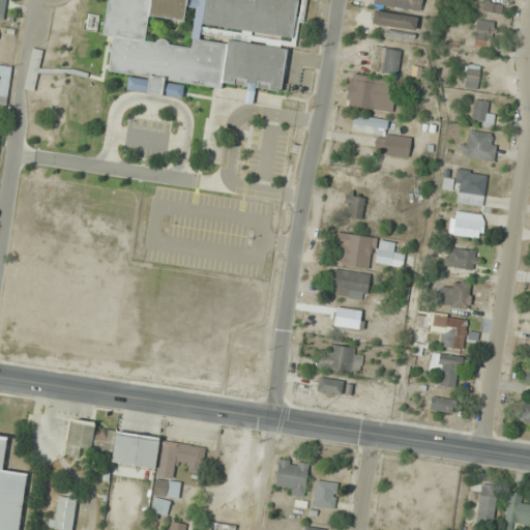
[(111,0),(105,71),(128,74),(127,83),(287,97),(295,0),(202,0),(199,46),(146,41),(148,19),(185,22),(186,0),(111,0)]
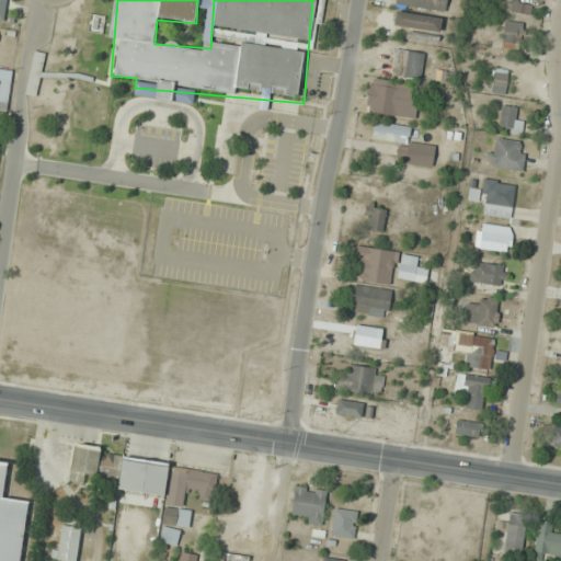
[(446,0),(395,0),(395,4),(445,11),(446,0)]
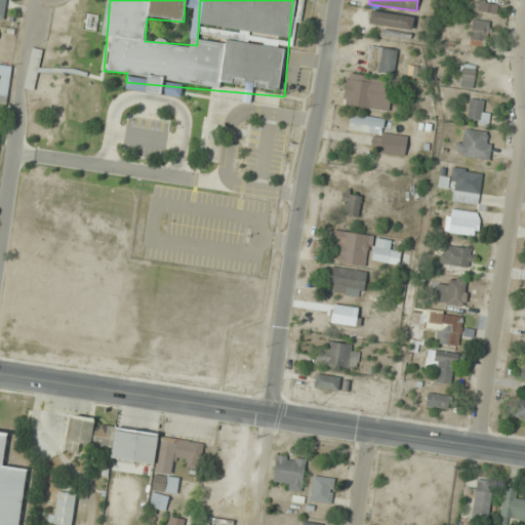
[(494,14),(496,4),(480,0),(477,0),(476,9),(494,14)]
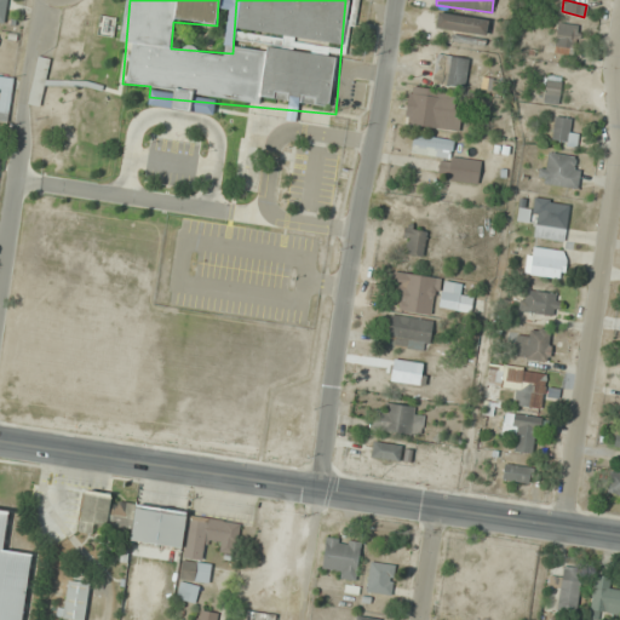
[(436,29),(486,36),(488,19),(438,12),(436,29)]
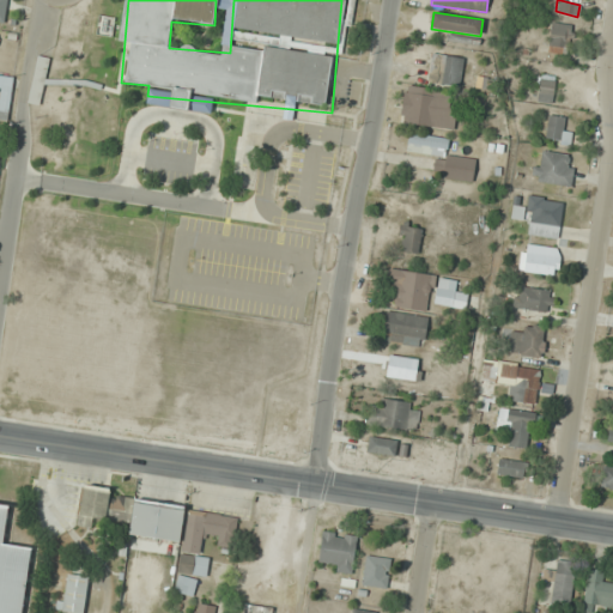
[(552,53),(574,49),(569,23),(548,26),(552,53)]
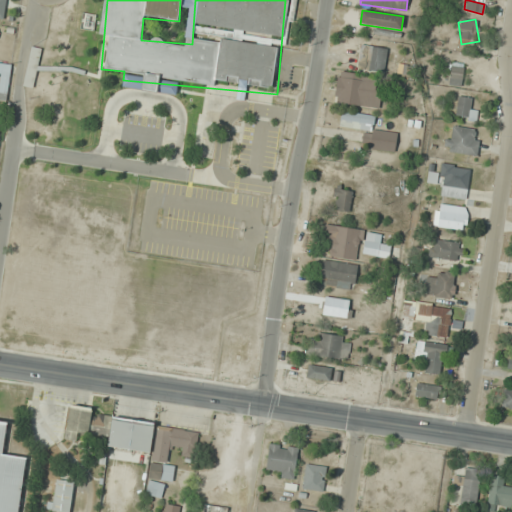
[(387,49),(361,45),(357,69),(384,73),(387,49)]
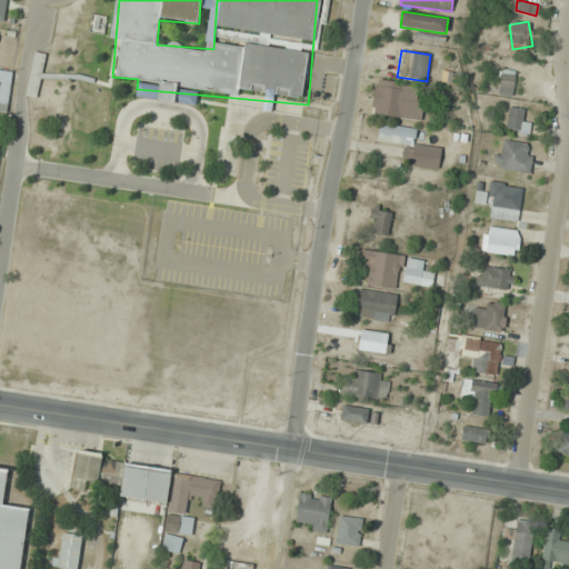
[(32,78),(42,78),(42,53),(32,53),(32,78)]
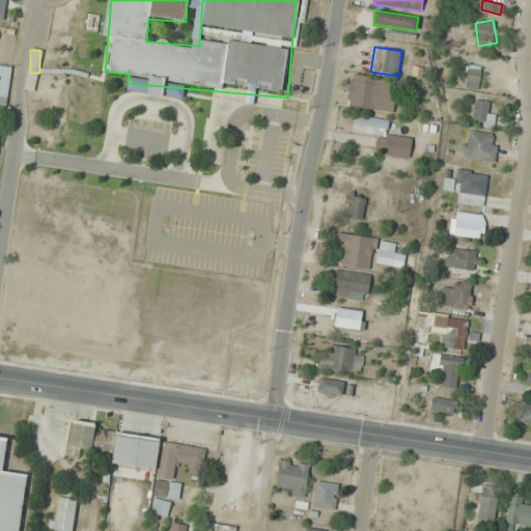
[(10,67),(0,65),(0,104),(6,105),(10,67)]
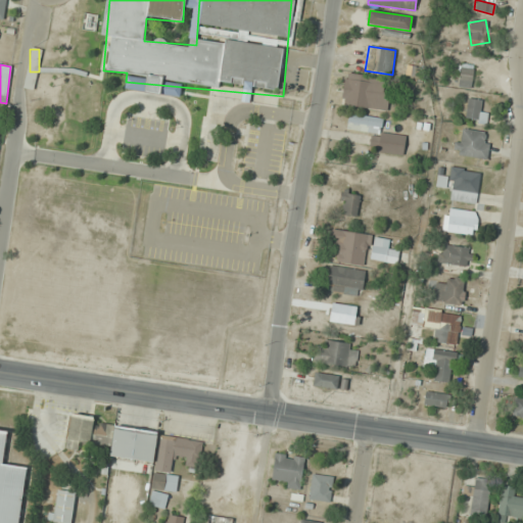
[(459,87),(472,88),(473,65),(460,64),(459,87)]
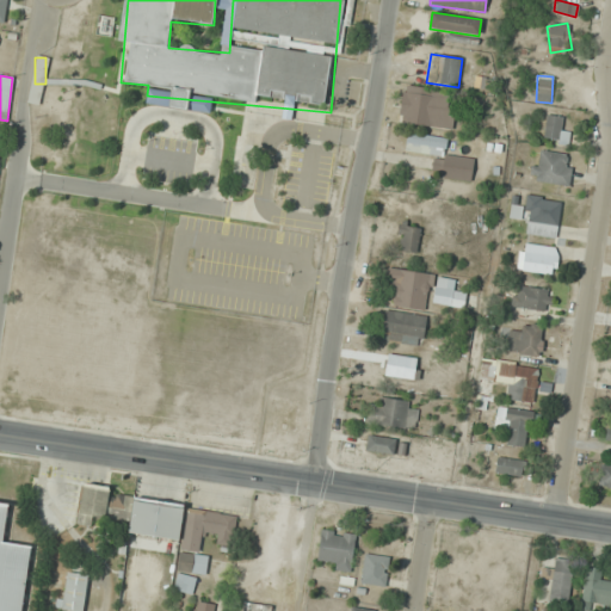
[(455,107),(446,106),(448,92),(405,86),(399,123),(451,130),(455,107)]
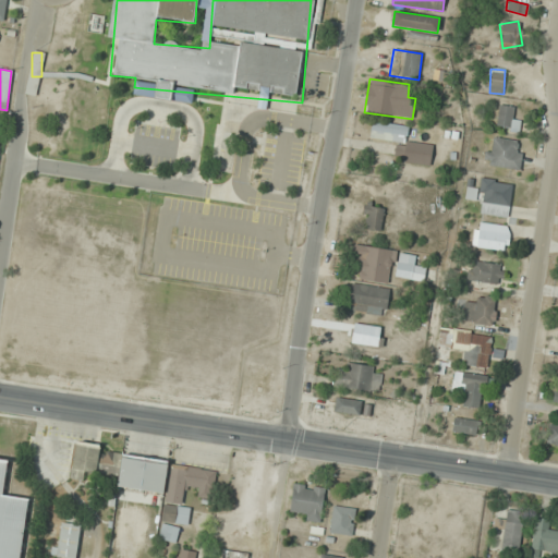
[(512,119),(514,108),(500,105),(496,126),(518,132),(521,121),(512,119)]
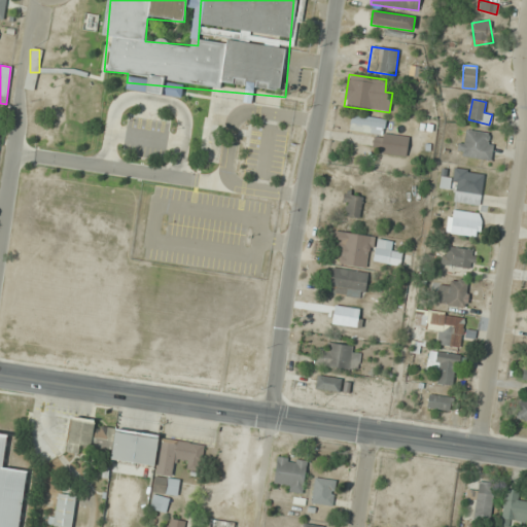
[(386,119),(352,115),(350,131),(375,134),(372,151),(407,155),(409,136),(384,133),(386,119)]
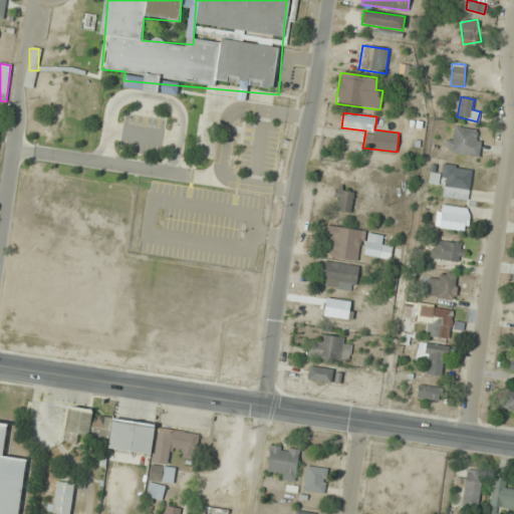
[(478,157),(482,132),(451,126),(447,152),(478,157)]
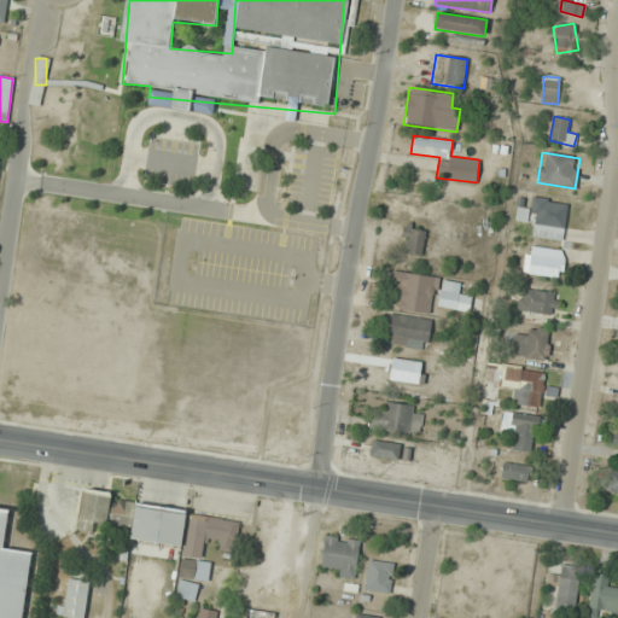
[(532,238),(566,238),(566,200),(532,200),(532,238)]
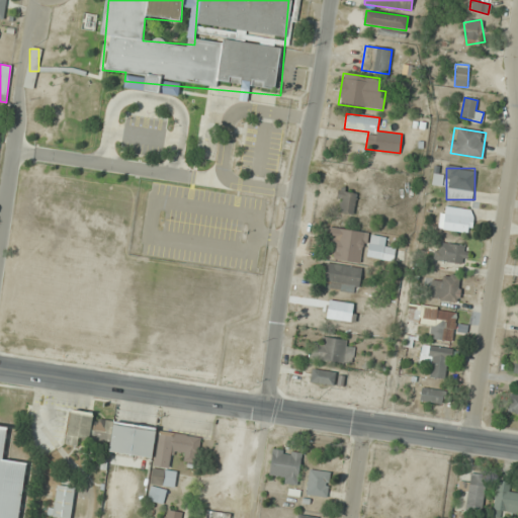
[(354,213),(356,193),(340,191),(338,212),(354,213)]
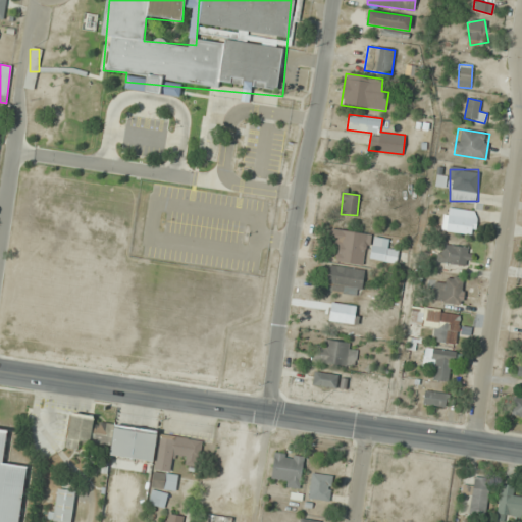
[(474,235),(477,212),(446,209),(444,230),(474,235)]
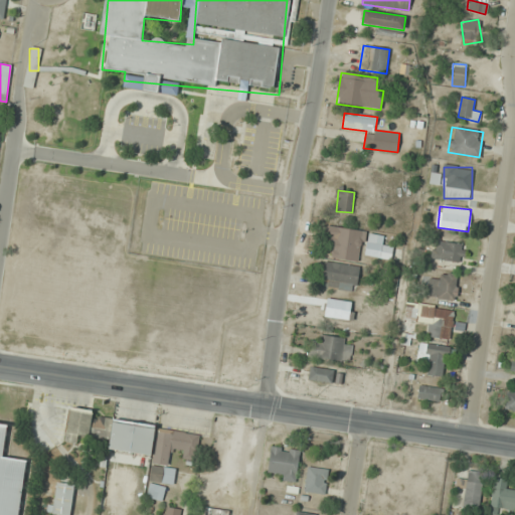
[(360,261),(364,230),(327,225),(324,245),(332,246),(331,258),(360,261)]
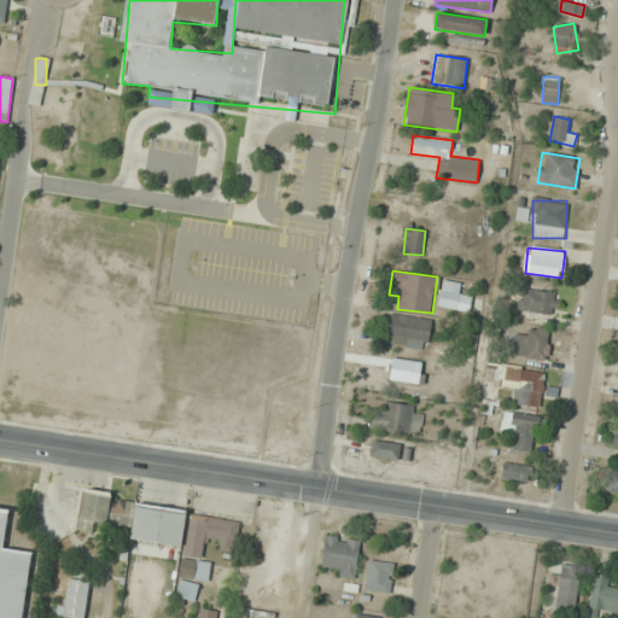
[(468,312),(471,297),(460,295),(461,283),(442,279),(437,305),(468,312)]
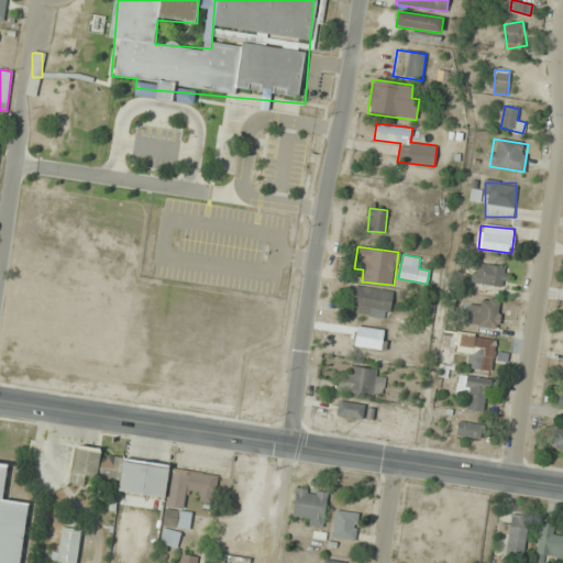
[(508,266),(477,265),(477,285),(507,286),(508,266)]
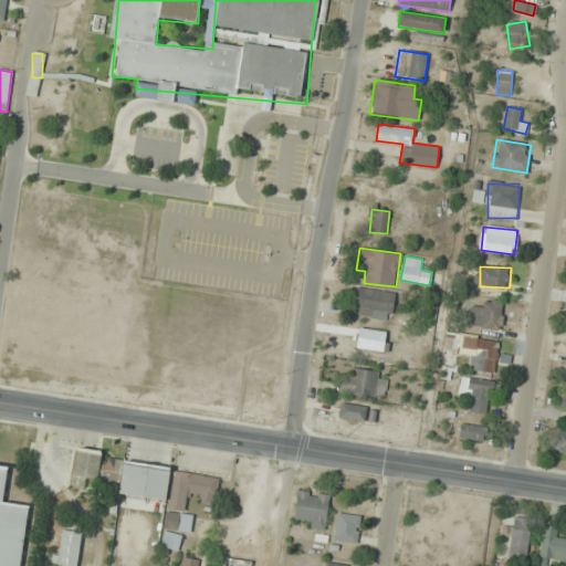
[(353,315),(390,321),(395,293),(356,287),(353,315)]
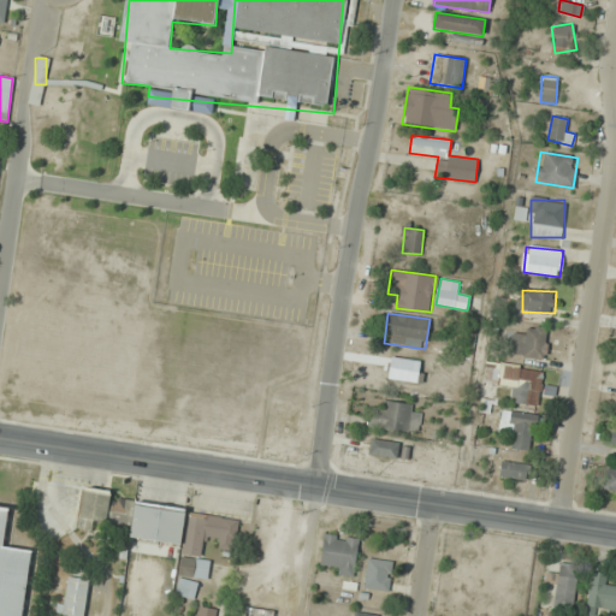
[(513,357),(546,357),(546,329),(513,329),(513,357)]
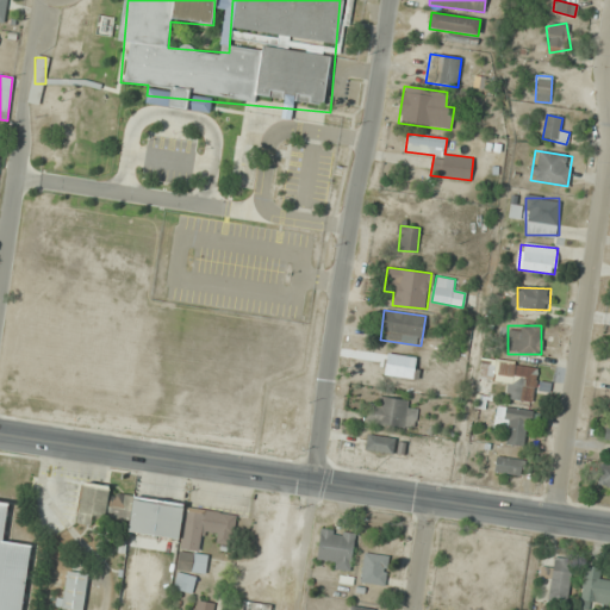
[(505,398),(533,403),(539,368),(484,359),(480,379),(508,384),(505,398)]
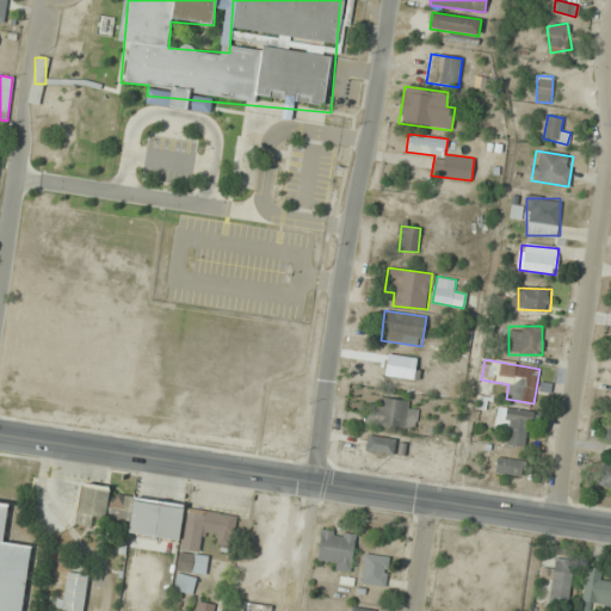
[(415,426),(415,401),(372,401),(372,426),(415,426)]
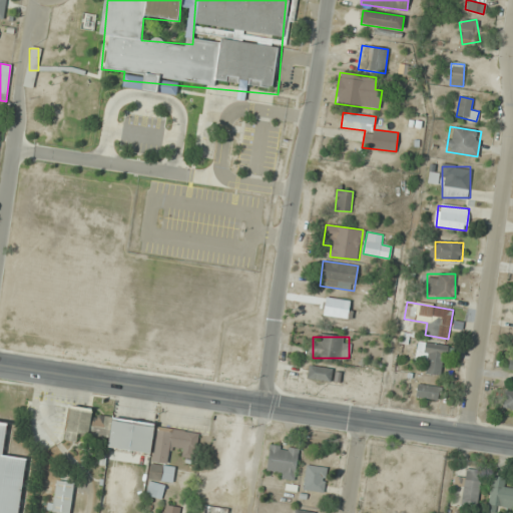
[(442,376),(448,347),(425,343),(421,363),(427,364),(426,373),(442,376)]
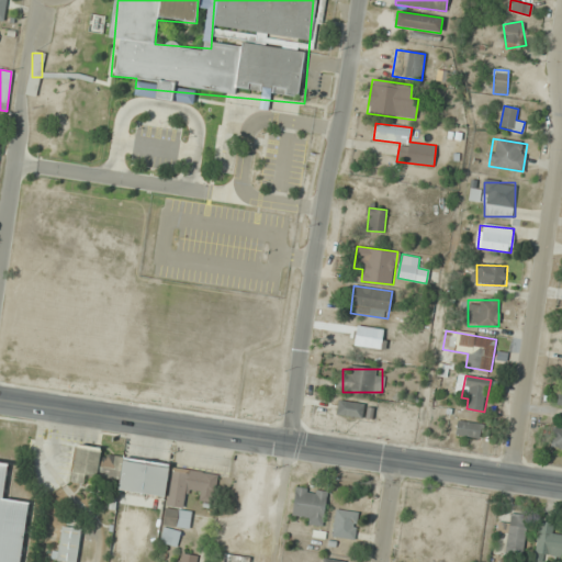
[(366,404),(338,401),(336,415),(372,419),(373,408),(366,407),(366,404)]
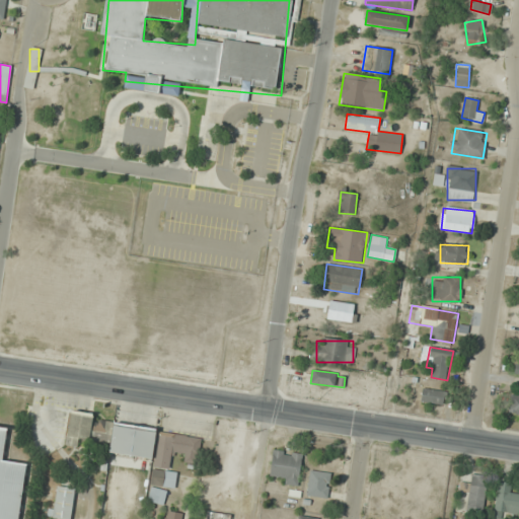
[(444,405),(446,392),(424,388),(422,400),(444,405)]
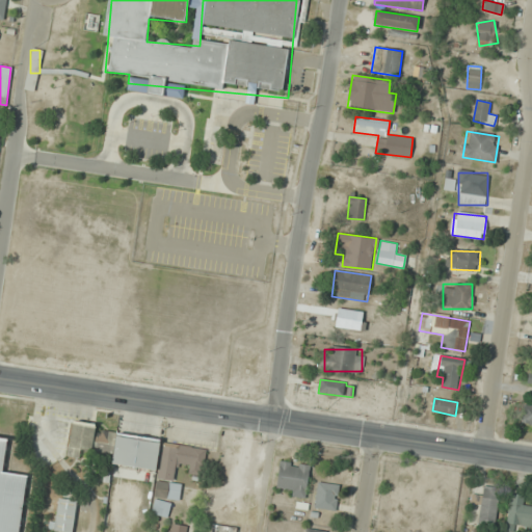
[(531,424),(531,406),(523,406),(522,424),(531,424)]
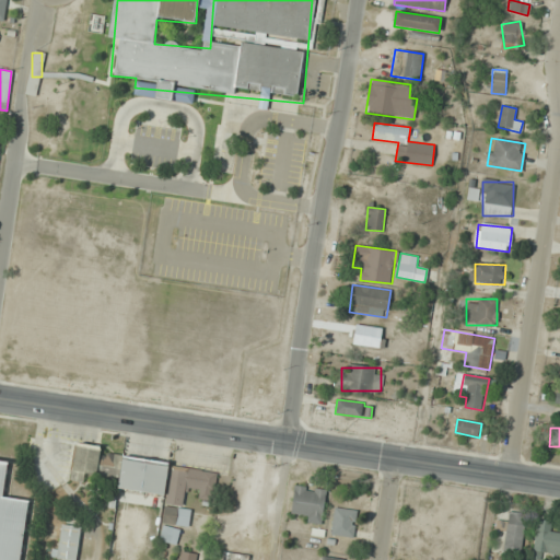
[(70,480),(84,482),(85,474),(118,478),(117,489),(164,496),(168,464),(102,454),(103,447),(76,443),(70,480)]
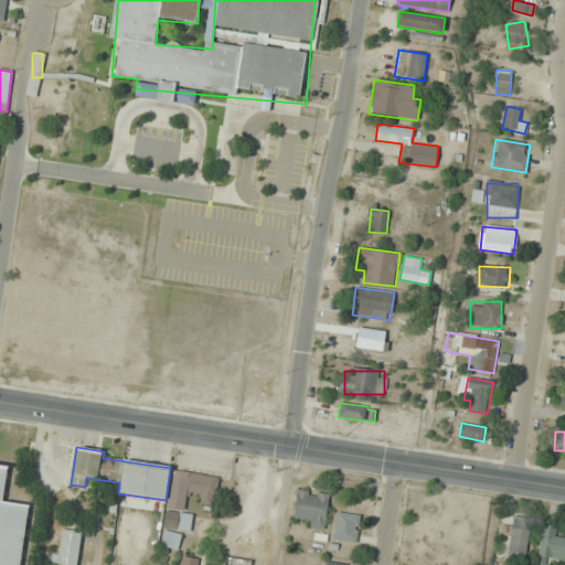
[(20,564),(29,504),(3,501),(8,466),(0,465),(0,564),(20,564)]
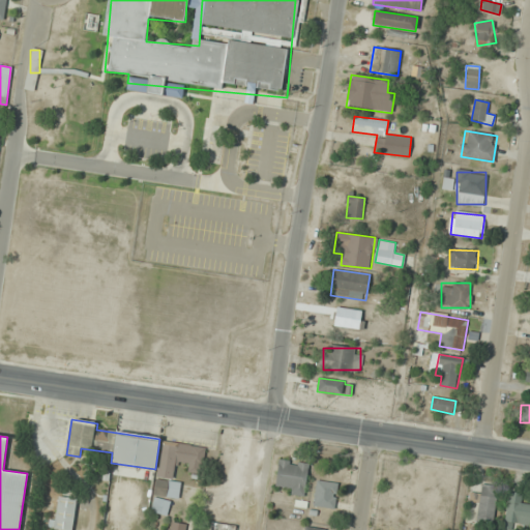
[(205,449),(162,442),(151,513),(167,516),(170,499),(178,500),(180,483),(173,482),(175,463),(188,465),(186,473),(201,475),(205,449)]
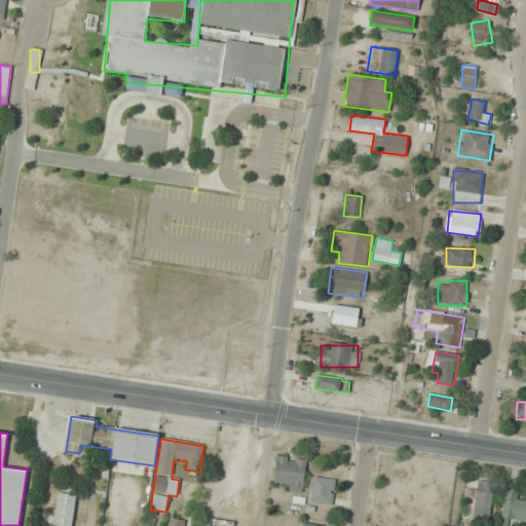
[(272,486),(302,491),(306,460),(276,455),(272,486)]
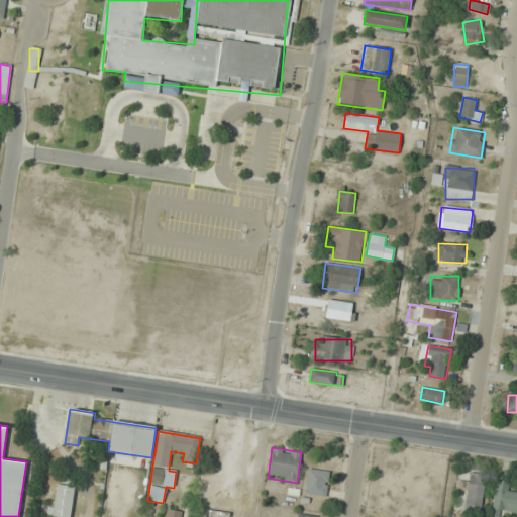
[(327,496),(329,471),(307,469),(305,494),(327,496)]
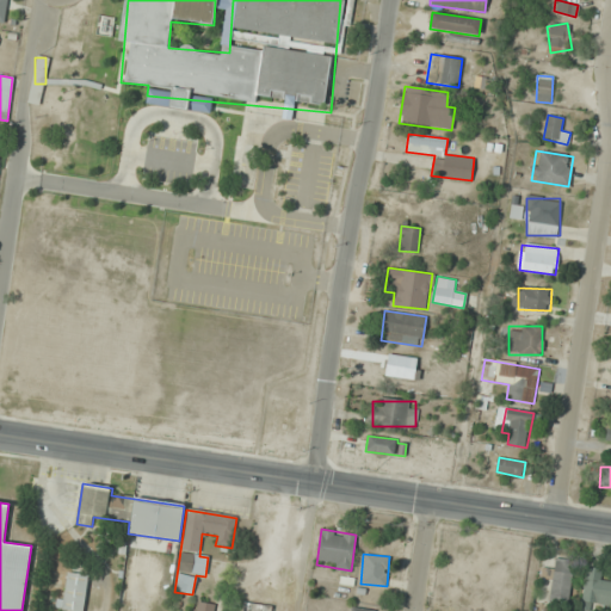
[(610,581),(602,582),(602,568),(585,568),(585,604),(610,604),(610,581)]
